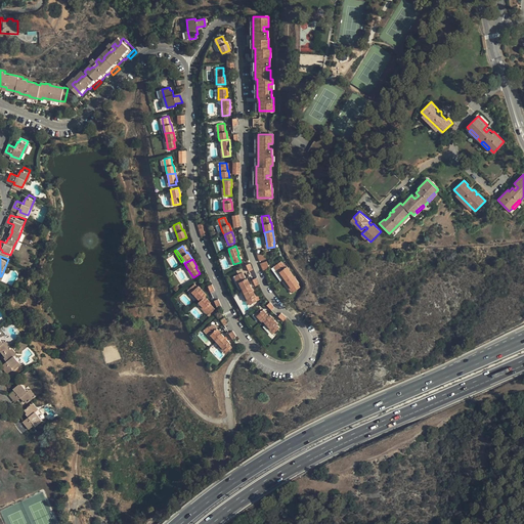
[(285,267),(279,261),(274,265),(281,275),(284,278),(291,273),(286,266),(285,267)]
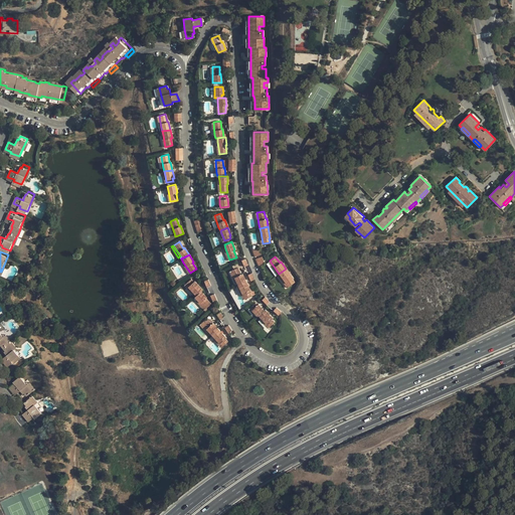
[(277,271),(270,261),(268,262),(275,272),(277,271)]
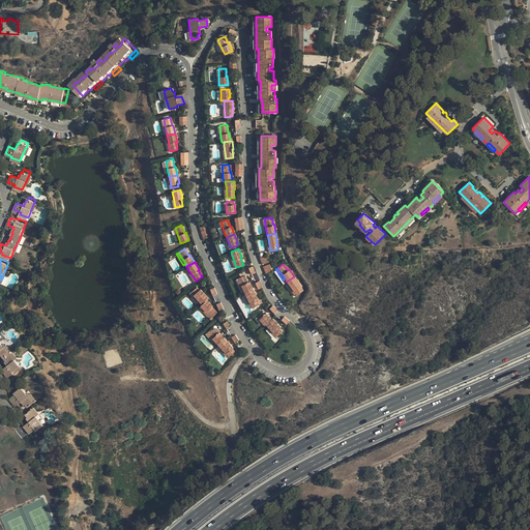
[(196,281),(188,270),(186,271),(194,282),(196,281)]
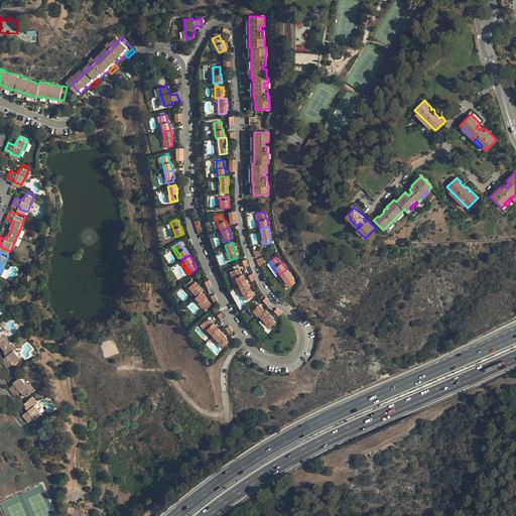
[(238,267),(231,270),(237,282),(238,285),(246,281),(242,274),(241,274),(238,267)]
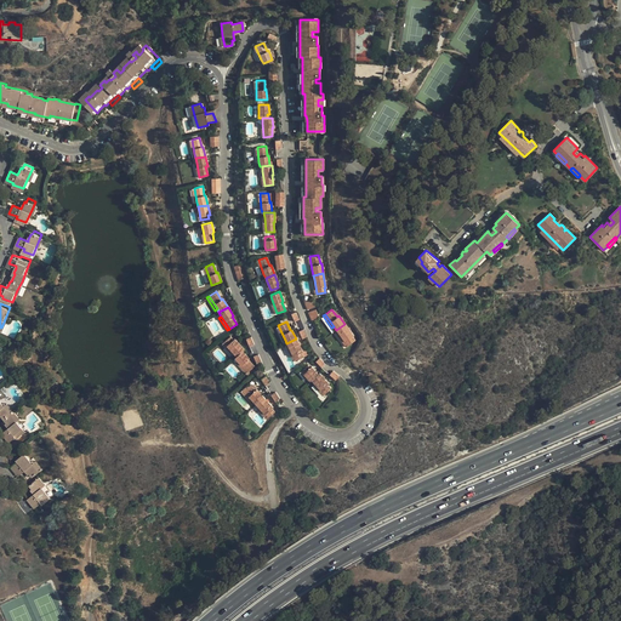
[(345,324),(336,330),(339,334),(347,346),(354,341),(352,337),(353,336),(345,324)]
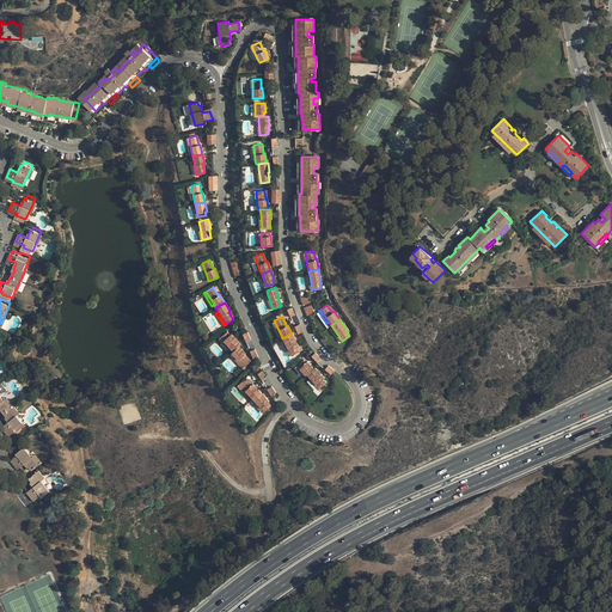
[(342,341),(334,329),(331,330),(340,342),(342,341)]
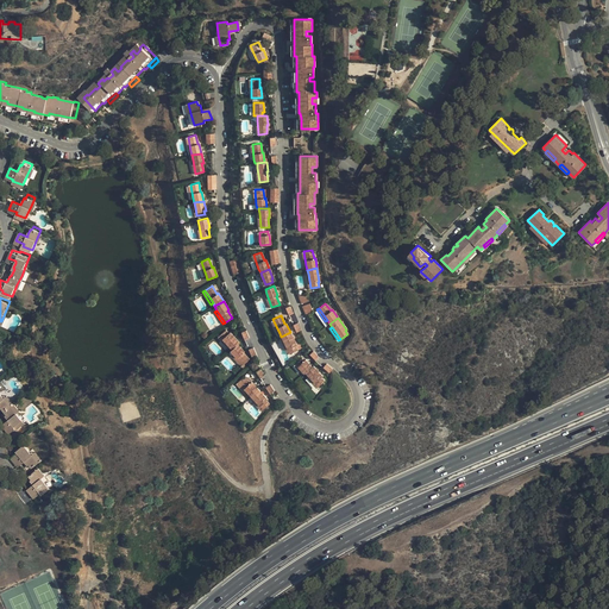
[(227,346),(231,350),(237,345),(238,343),(228,332),(228,333),(225,330),(219,336),(227,346)]
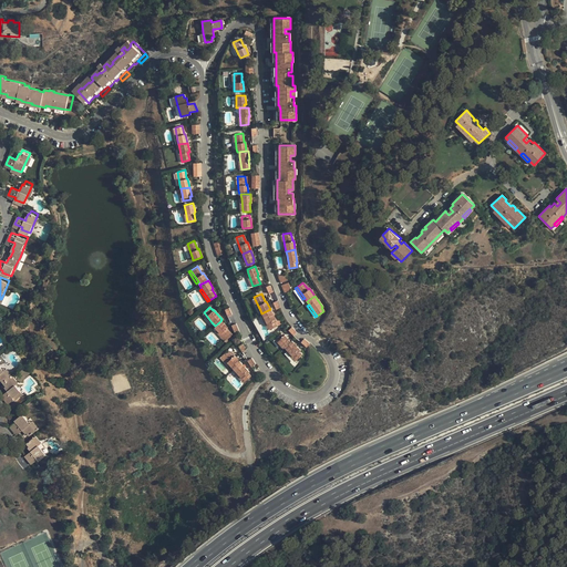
[(270,309),(261,313),(264,317),(269,329),(276,326),(275,322),(276,321),(270,309)]
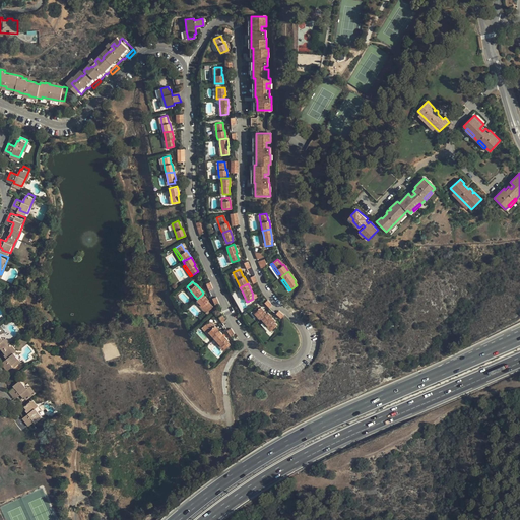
[(194,296),(187,286),(185,287),(193,298),(194,296)]
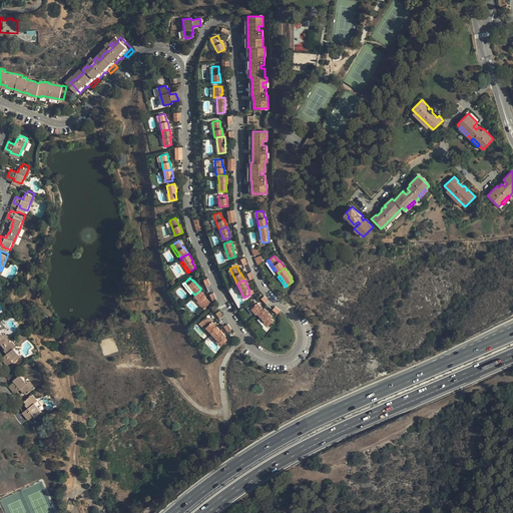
[(195,299),(203,308),(208,304),(203,298),(204,297),(199,291),(194,295),(192,296),(195,299)]
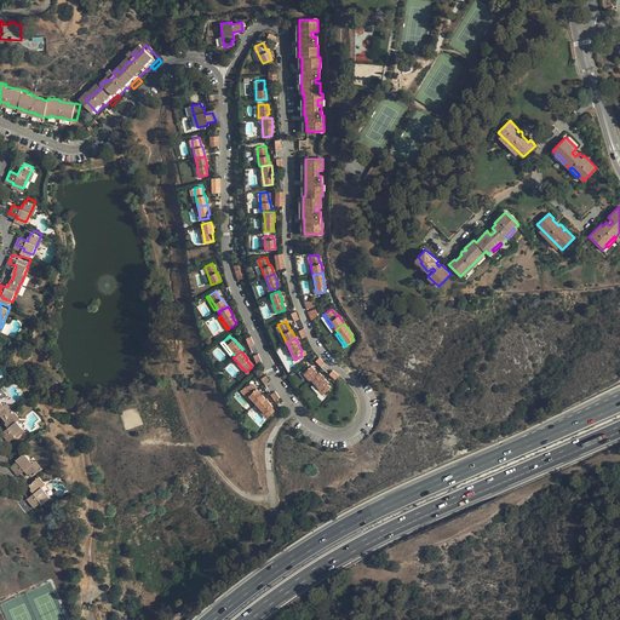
[(246,372),(236,361),(234,362),(244,374),(246,372)]
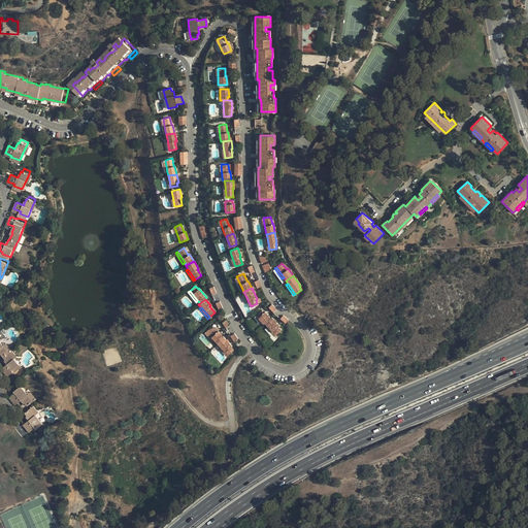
[(263,312),(261,310),(256,315),(261,321),(263,324),(264,323),(269,318),(264,311),(263,312)]
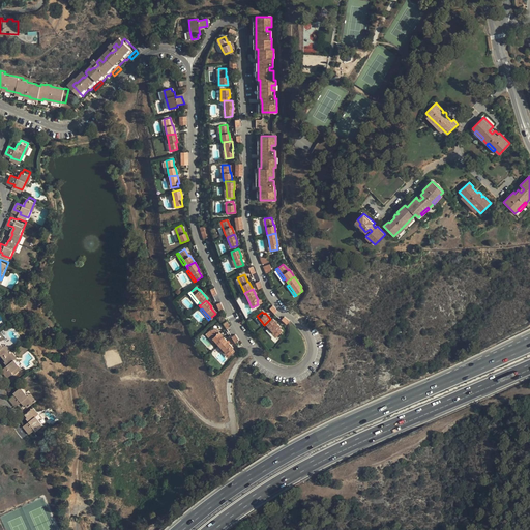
[(271,318),(270,319),(265,324),(268,327),(276,336),(282,331),(280,328),(281,327),(271,318)]
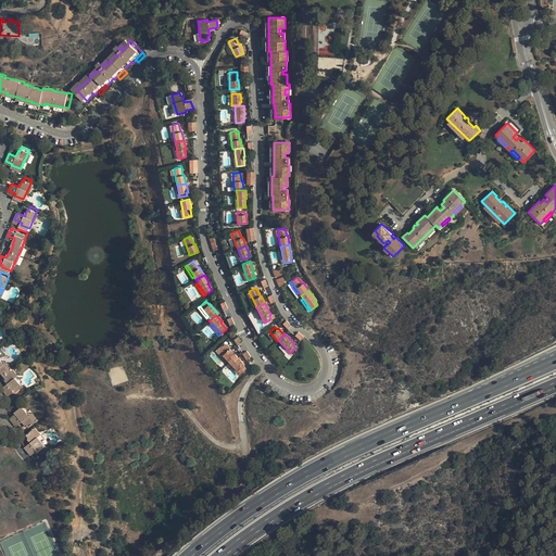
[(226,358),(228,361),(235,355),(229,349),(228,350),(223,343),(216,349),(226,358)]
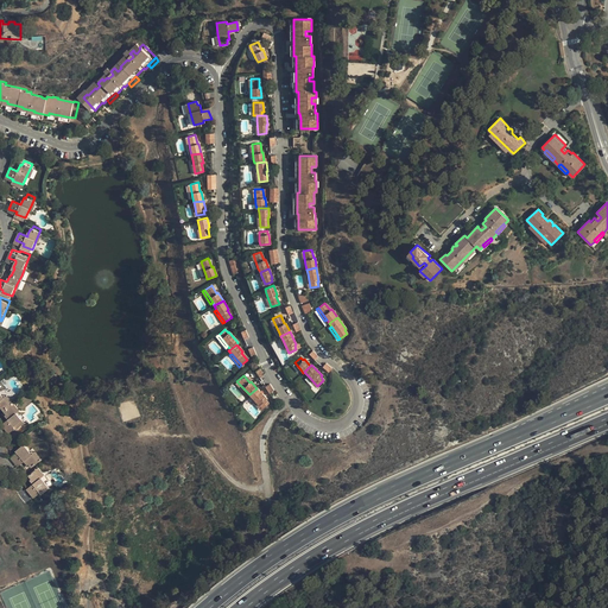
[(317,386),(308,375),(305,377),(315,387),(317,386)]
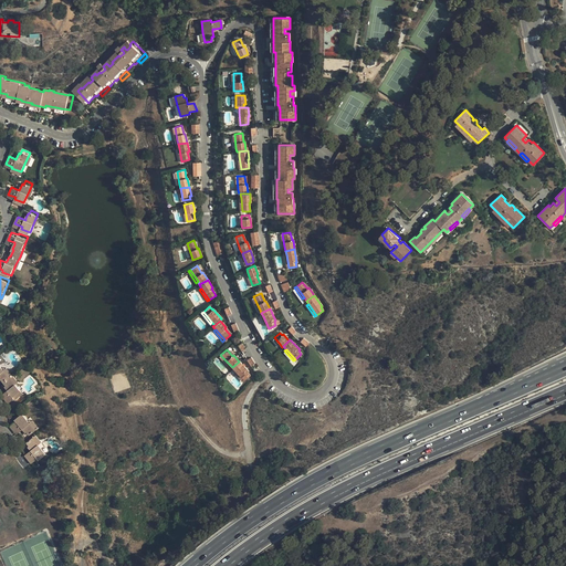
[(230,365),(220,355),(219,356),(228,366),(230,365)]
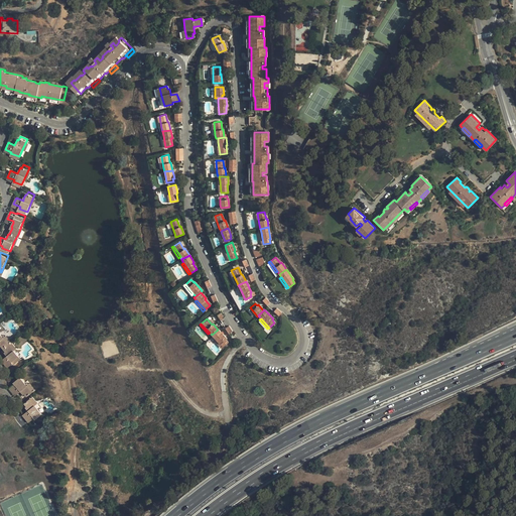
[(214,338),(223,347),(228,342),(225,339),(226,339),(218,330),(212,335),(214,338)]
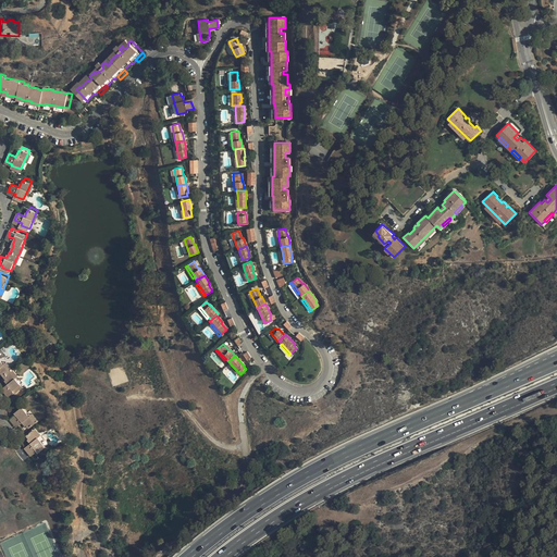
[(0,371),(1,373),(2,372),(4,375),(10,370),(4,363),(0,357),(0,371)]
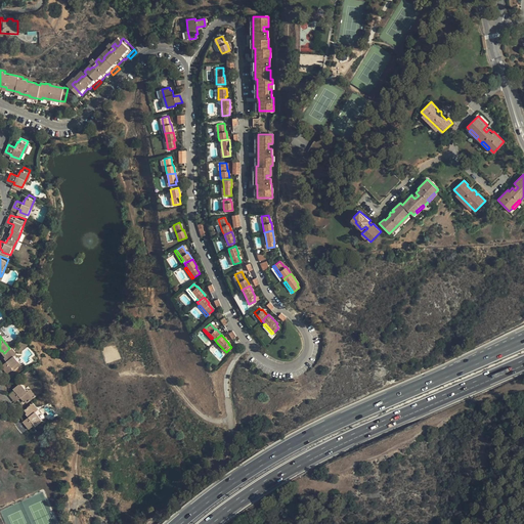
[(7,339),(4,342),(9,348),(12,346),(7,339)]
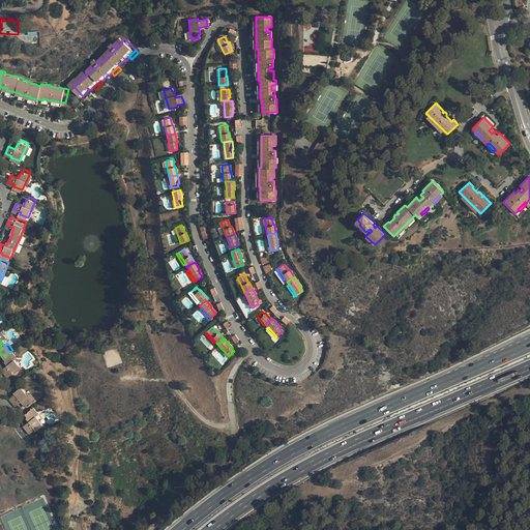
[(229,356),(219,347),(218,349),(227,358),(229,356)]
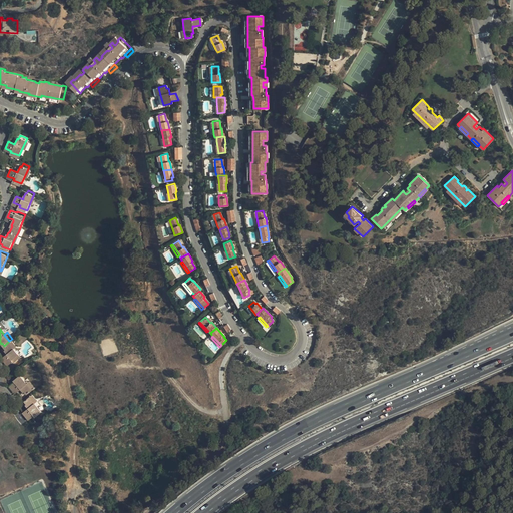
[(12,339),(9,341),(15,348),(17,346),(12,339)]
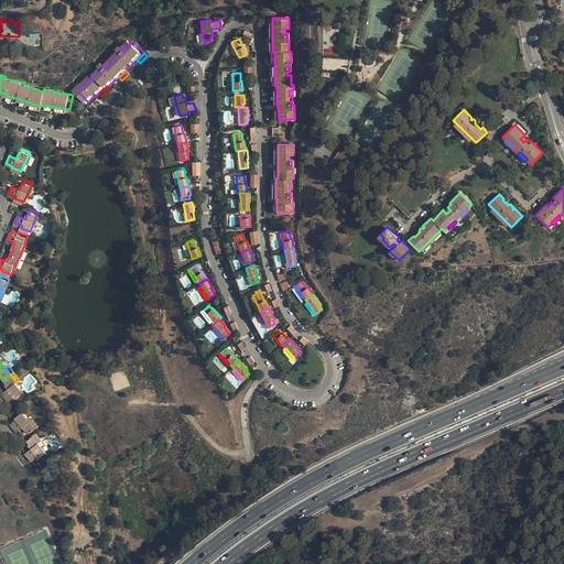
[(10,375),(4,380),(7,383),(6,383),(9,388),(10,389),(3,394),(9,401),(23,391),(17,382),(10,375)]
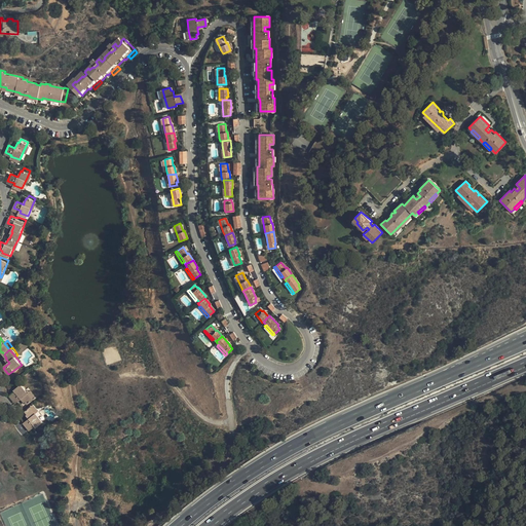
[(14,391),(8,396),(13,402),(20,398),(21,400),(23,402),(25,402),(27,405),(33,401),(28,393),(21,385),(13,390),(14,391)]
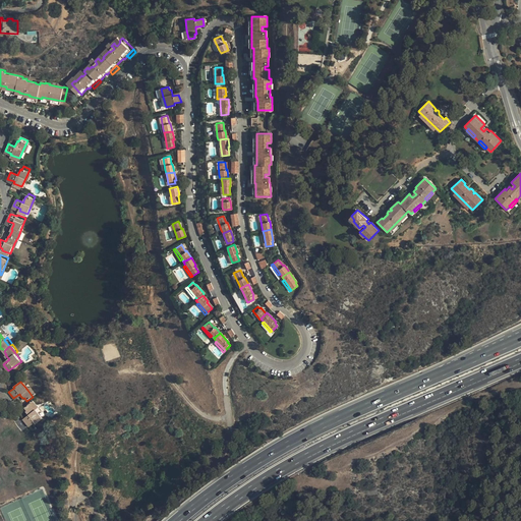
[(30,403),(24,407),(26,411),(25,412),(27,415),(29,416),(23,420),(29,426),(34,422),(35,424),(42,418),(35,410),(30,403)]
